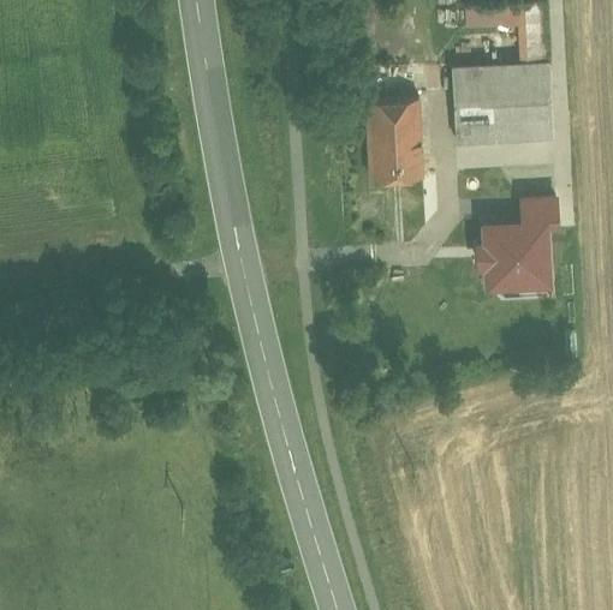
[(516,4),(519,65),(546,64),(543,3),(516,4)]
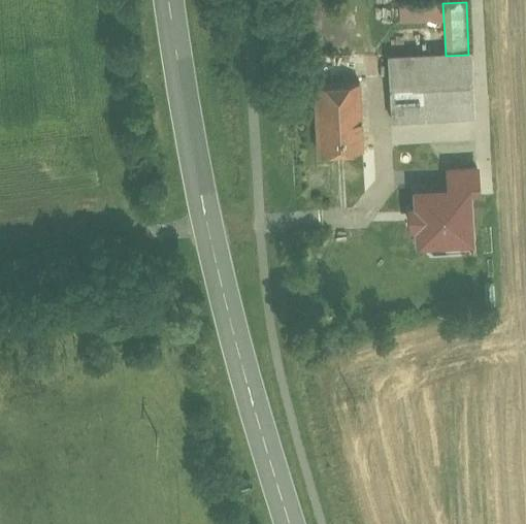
[(446,56),(387,59),(391,126),(474,121),(470,55),(468,55),(446,56)]
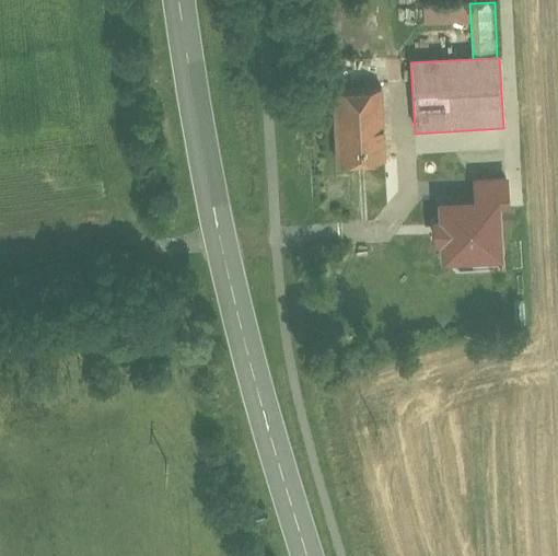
[(379,82),(330,84),(335,154),(383,152),(379,82)]
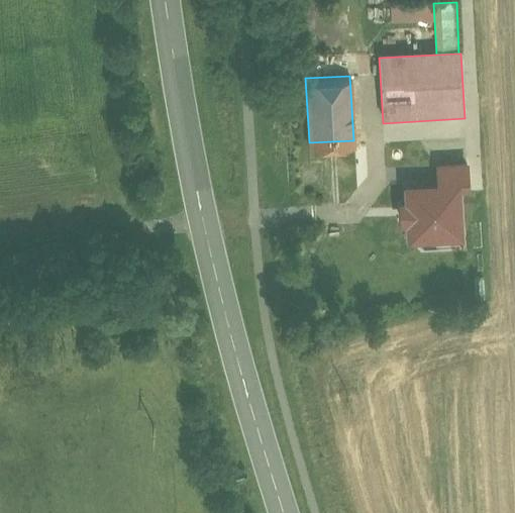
[(353,140),(309,142),(311,188),(355,185),(353,140)]
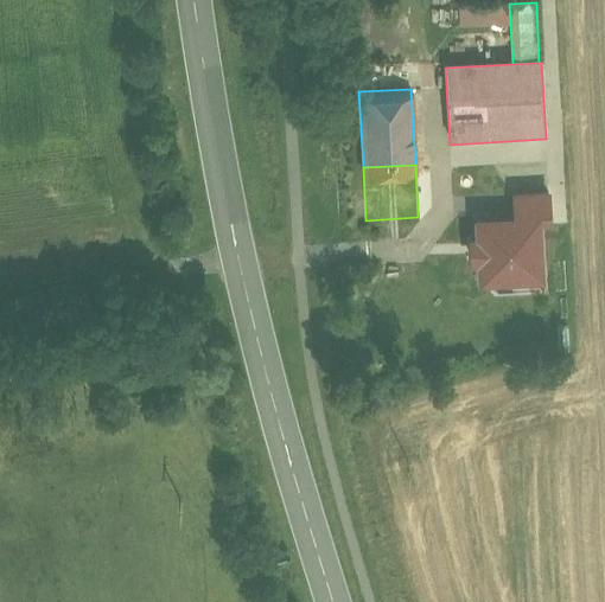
[(473,231),(469,231),(470,257),(477,257),(478,275),(542,273),(540,216),(549,216),(548,189),(513,190),(513,210),(472,211),(473,231)]
